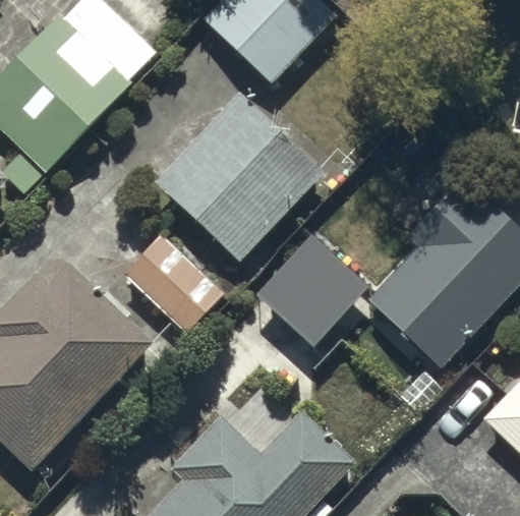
[(223,0),(205,19),(272,82),(336,15),(320,0),(223,0)]
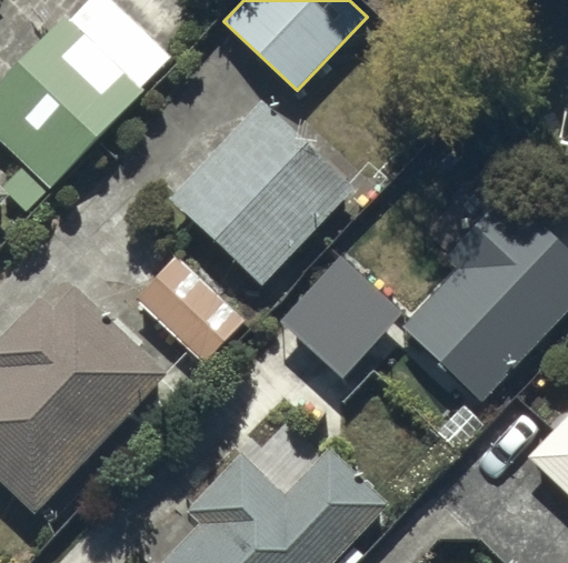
[(0,83),(0,141),(50,189),(143,91),(66,16),(0,83)]
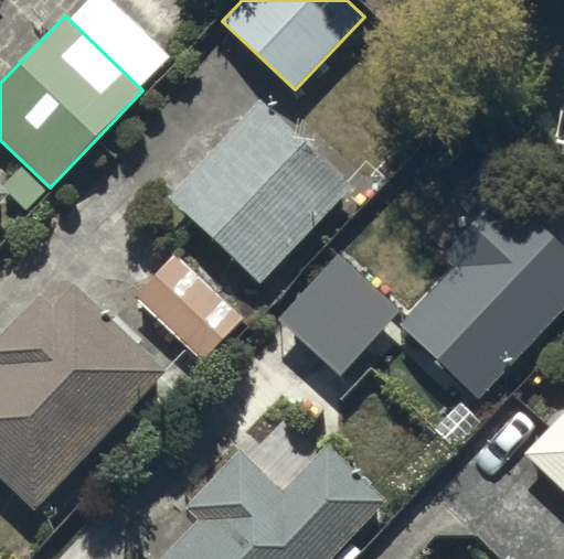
[(169,199),(261,283),(352,186),(262,100),(169,199)]
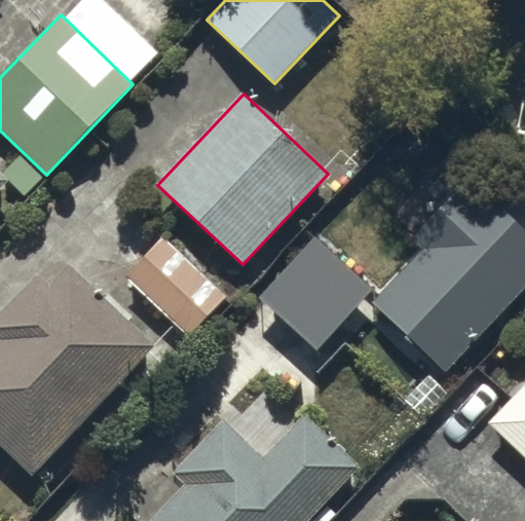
[(371,301),(444,371),(524,287),(524,230),(487,194),(475,208),(458,192),(414,238),(423,248),(371,301)]
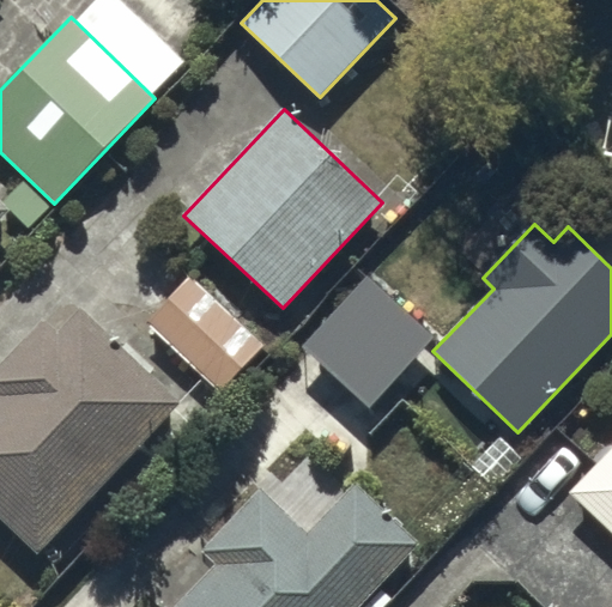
[(303,346),(369,407),(434,338),(368,277),(303,346)]
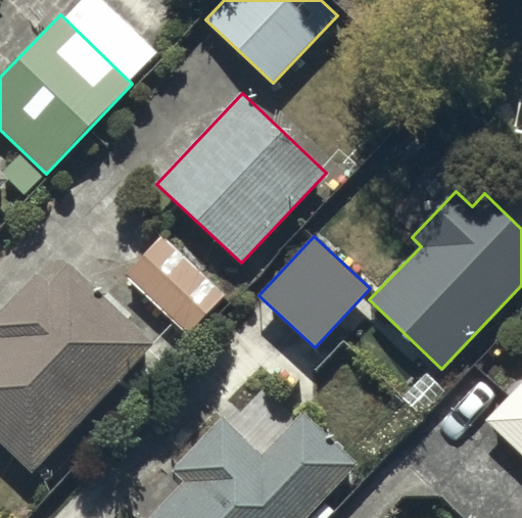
[(126,277),(188,336),(226,296),(162,237),(126,277)]
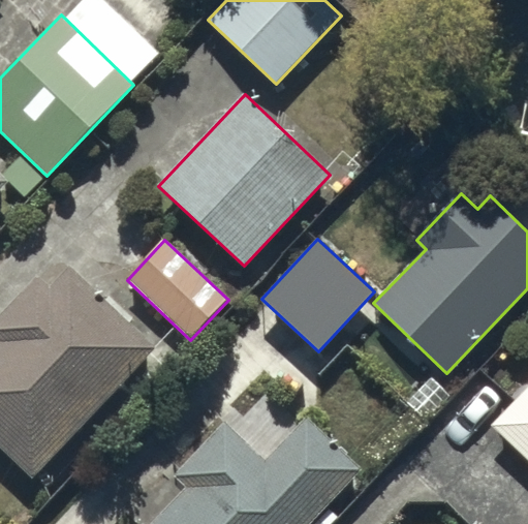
[(0,445),(32,476),(156,346),(69,265),(50,285),(38,274),(0,313),(0,445)]
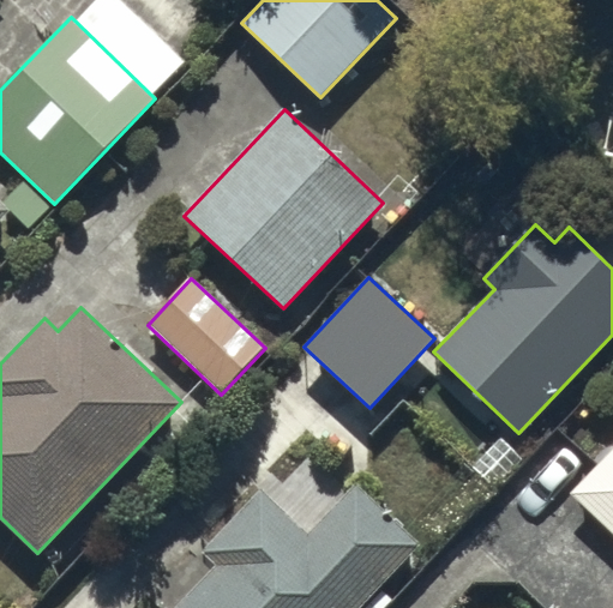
[(612,447),(570,493),(612,534),(612,447)]
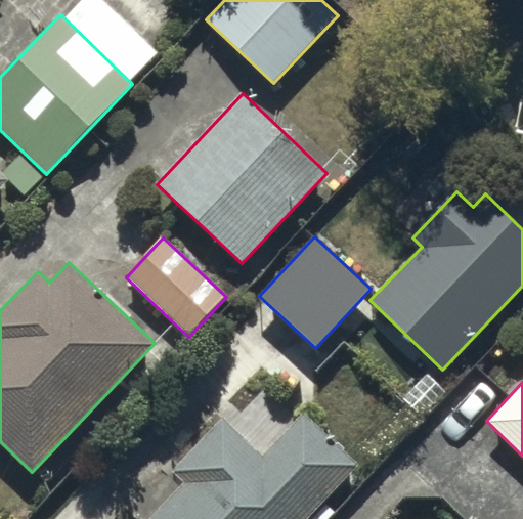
[(306,518),(357,465),(303,415),(263,456),(224,419),(173,472),(184,482),(148,518),(306,518)]
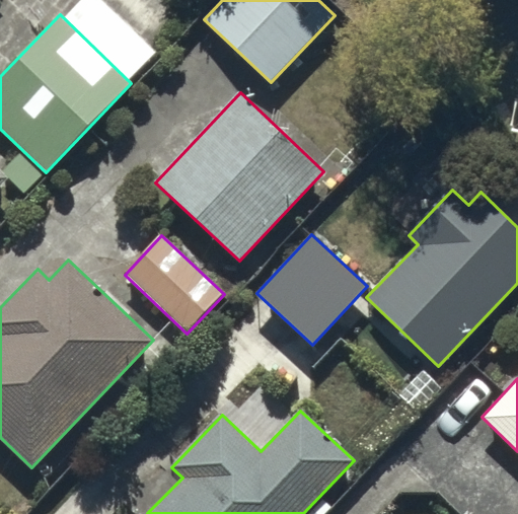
All buildings are outlined.
